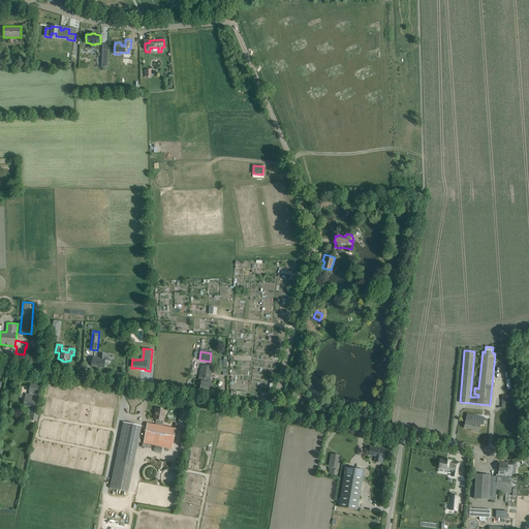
[(93,356),(93,361),(92,366),(103,368),(104,364),(110,364),(111,363),(111,360),(110,358),(104,356),(104,354),(101,353),(100,359),(93,356)]
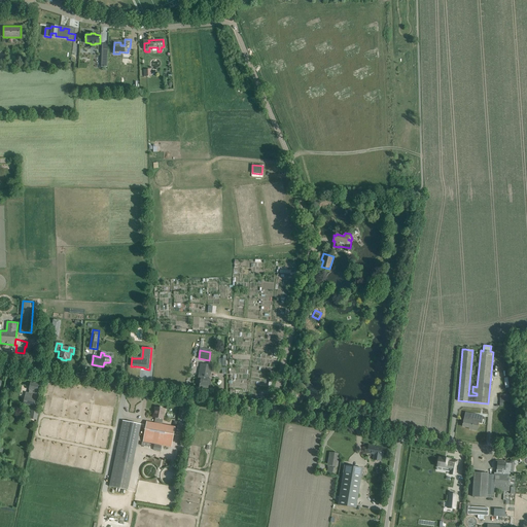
[(210,377),(212,365),(201,363),(199,375),(198,380),(201,380),(200,387),(208,388),(209,385),(210,385),(211,384),(211,382),(211,381),(211,380),(210,378),(209,378),(210,377)]
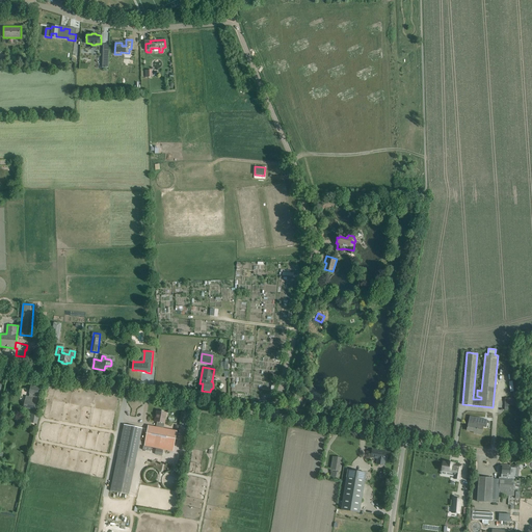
[(25,401),(24,407),(34,409),(36,402),(32,402),(32,397),(37,397),(37,395),(38,394),(38,389),(38,388),(38,387),(35,387),(34,387),(34,388),(31,387),(29,393),(30,394),(29,397),(26,396),(25,401)]
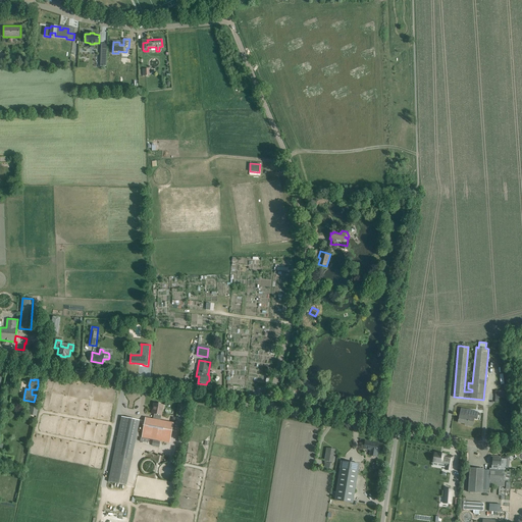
[(496,390),(494,402),(499,402),(499,398),(508,398),(508,390),(496,390)]
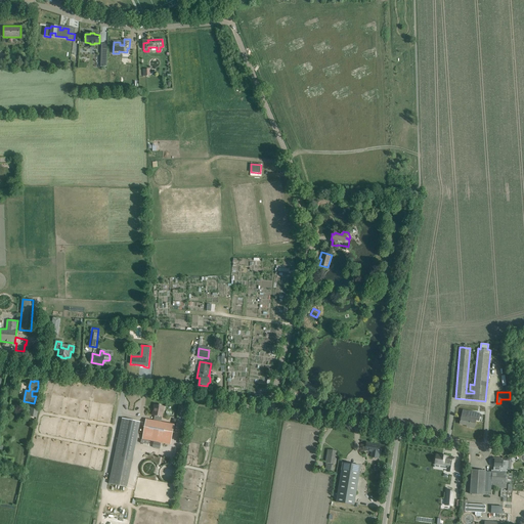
[(146,420),(145,425),(142,439),(171,444),(174,425),(160,422),(161,417),(162,417),(164,406),(156,405),(155,411),(154,411),(153,416),(156,416),(155,421),(146,420)]
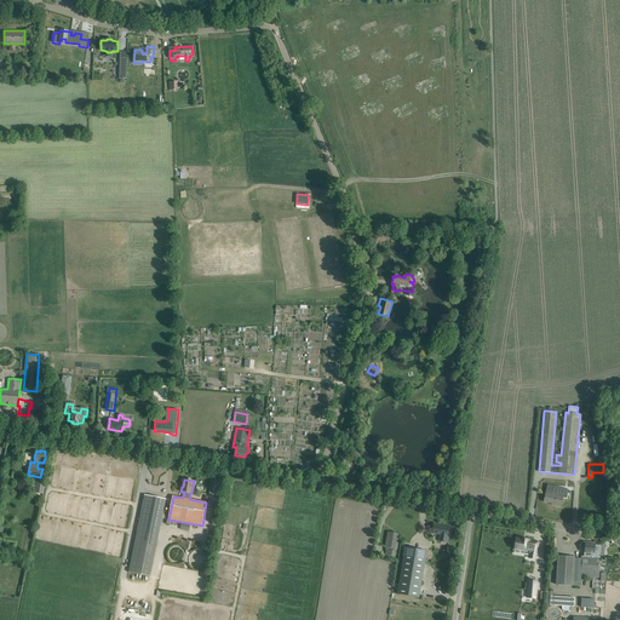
[(38,481),(35,493),(44,494),(46,482),(38,481)]
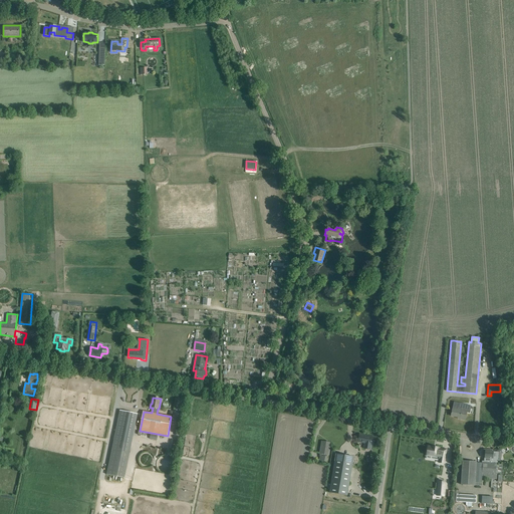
[(453,409),(451,416),(460,418),(460,419),(465,420),(467,413),(470,414),(472,406),(458,404),(457,410),(453,409)]
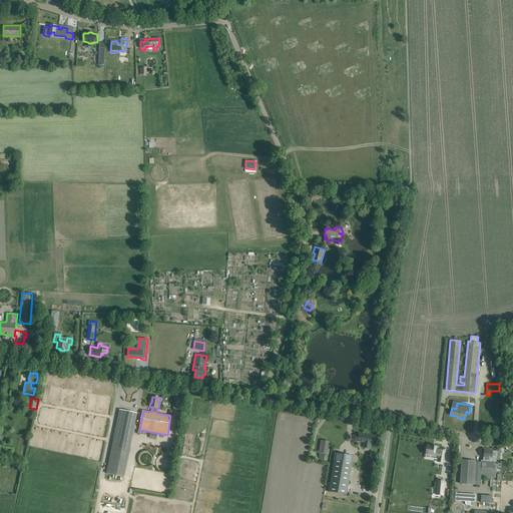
[(113,440),(106,474),(124,477),(131,443),(137,414),(119,410),(113,440)]
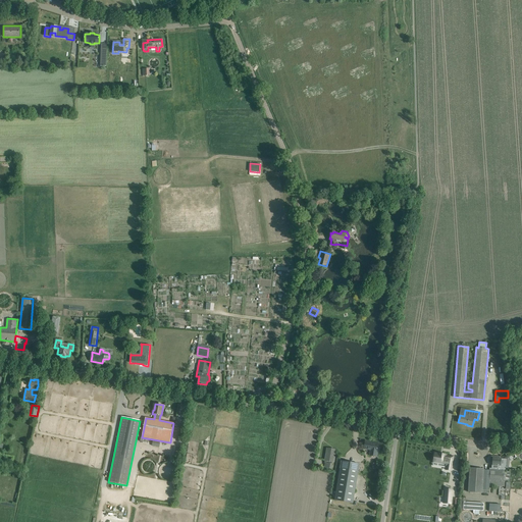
[(370,451),(370,452),(370,456),(376,457),(377,453),(378,453),(380,444),(365,441),(364,449),(364,450),(370,451)]
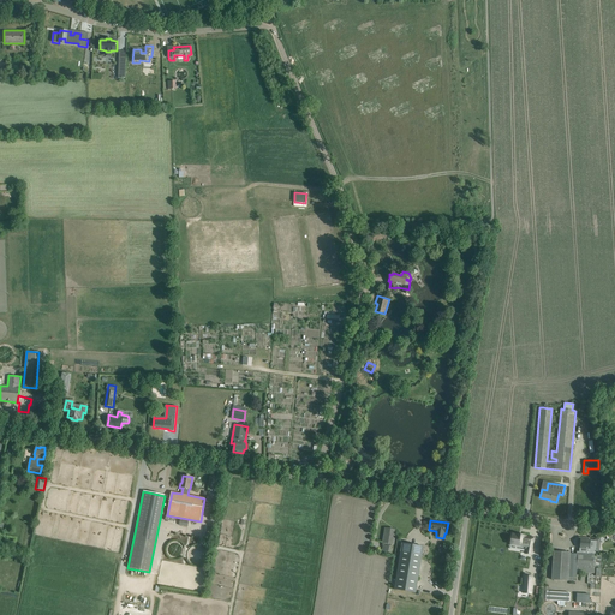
[(384,533),(382,543),(384,543),(383,545),(382,551),(389,553),(390,547),(392,544),(394,544),(395,536),(396,530),(384,527),(384,533)]
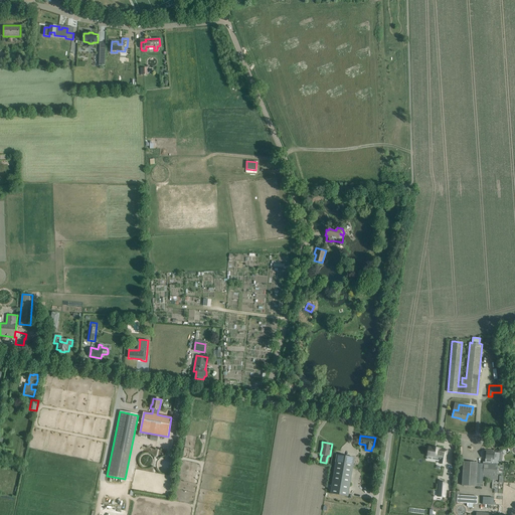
[(428,447),(427,456),(441,458),(440,463),(445,464),(448,450),(428,447)]
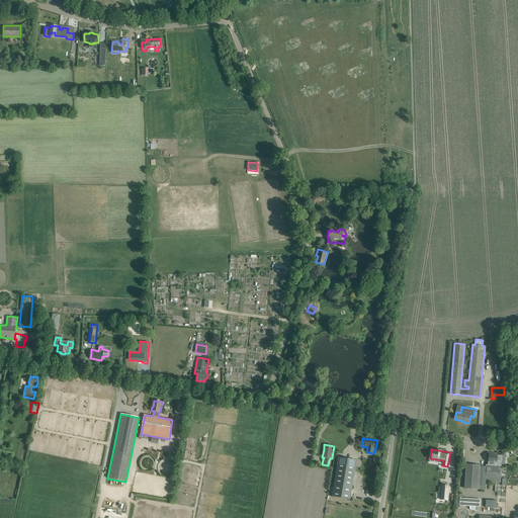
[(464,488),(479,489),(485,489),(486,482),(501,483),(501,478),(500,478),(501,466),(501,463),(505,463),(506,457),(501,457),(501,455),(494,454),(494,453),(488,452),(487,458),(489,458),(488,465),(487,465),(487,466),(480,466),(480,465),(466,464),(464,488)]
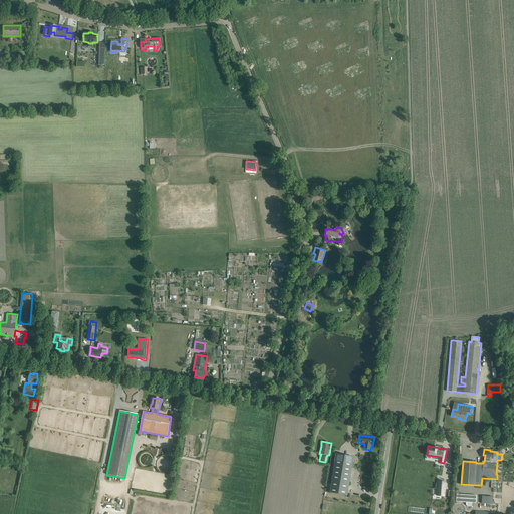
[(347,496),(353,457),(335,454),(329,493),(347,496)]
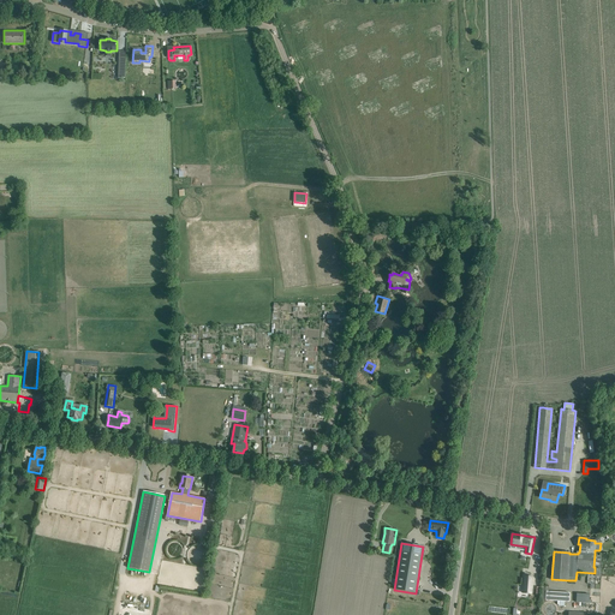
[(481,562),(473,561),(471,575),(478,577),(479,573),(487,574),(489,556),(482,555),(481,562)]
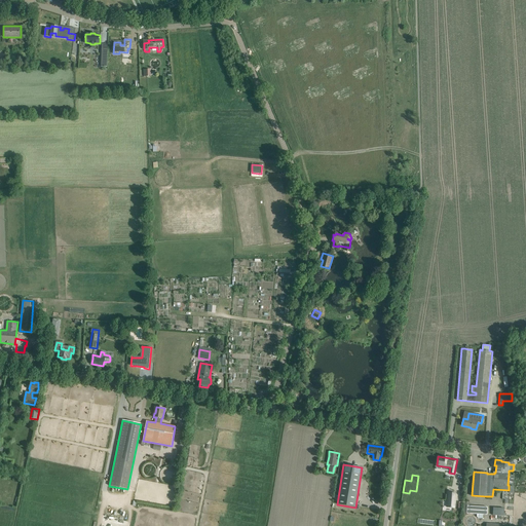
[(448,492),(447,508),(454,508),(455,493),(448,492)]
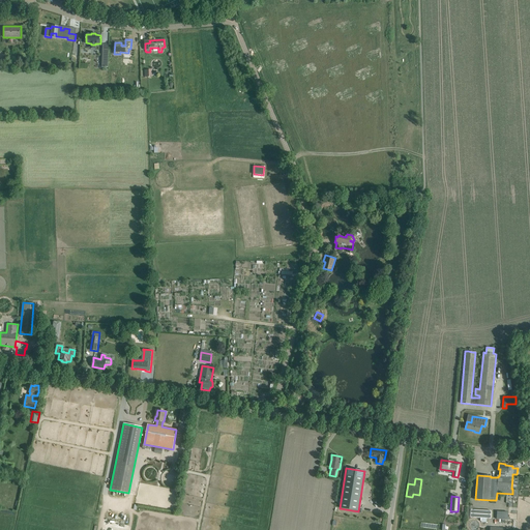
[(491,519),(492,510),(472,509),(473,508),(473,505),(468,505),(467,508),(467,517),(470,518),(491,519)]
